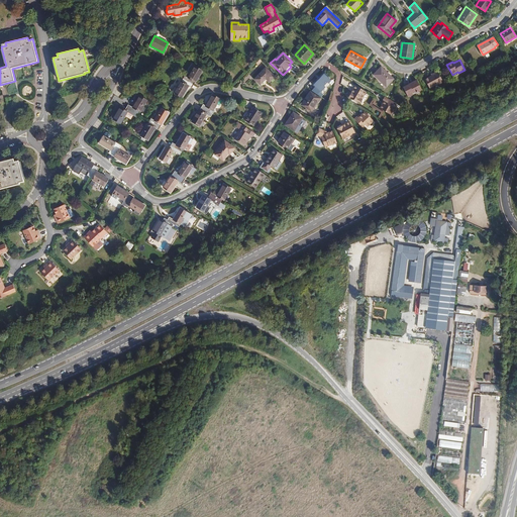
[(291,68),(299,73),(301,69),(293,64),(291,68)]
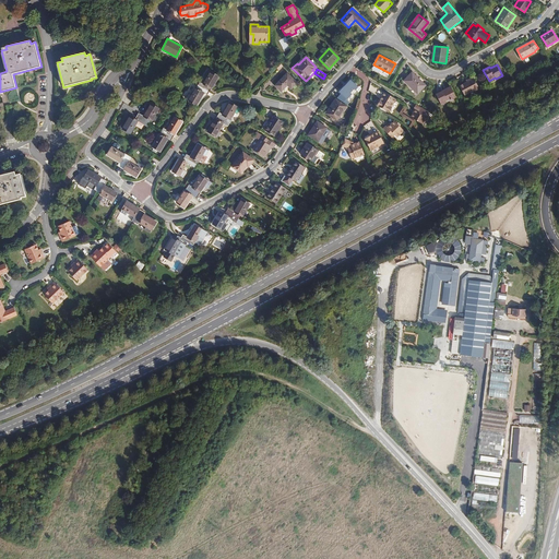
[(212,88),(218,76),(211,71),(203,84),(201,82),(199,85),(210,92),(211,88),(212,88)]
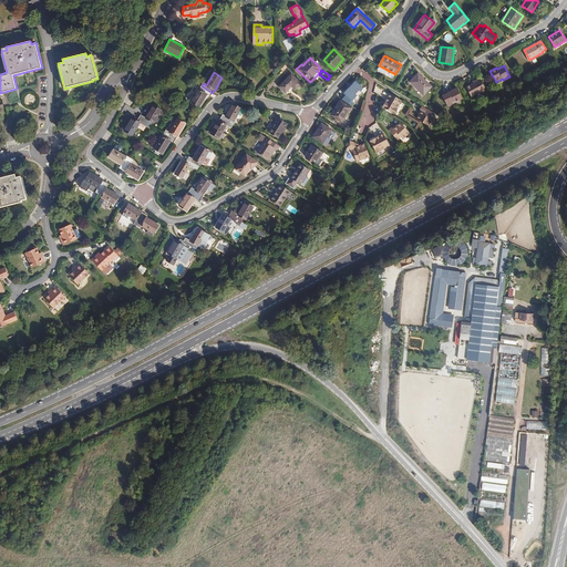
[(291,73),(279,86),(286,93),(291,86),(296,91),(302,84),(291,73)]
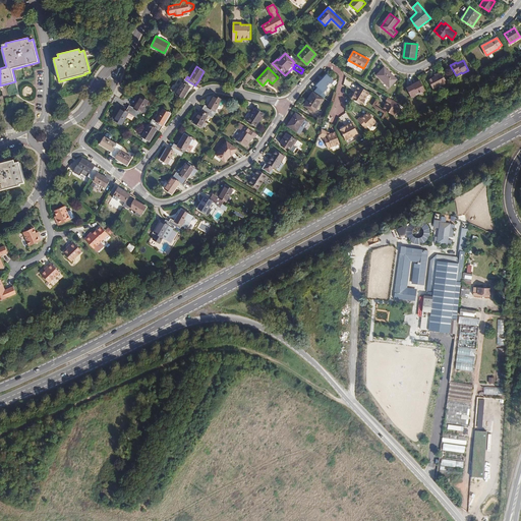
[(384,80),(390,87),(397,79),(384,67),(377,75),(383,81),(384,80)]
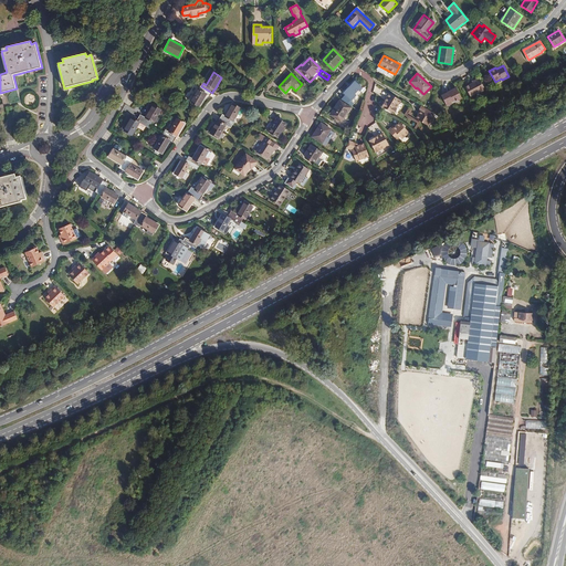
[(470,96),(485,88),(480,77),(474,81),(474,82),(472,84),(465,87),(470,96)]
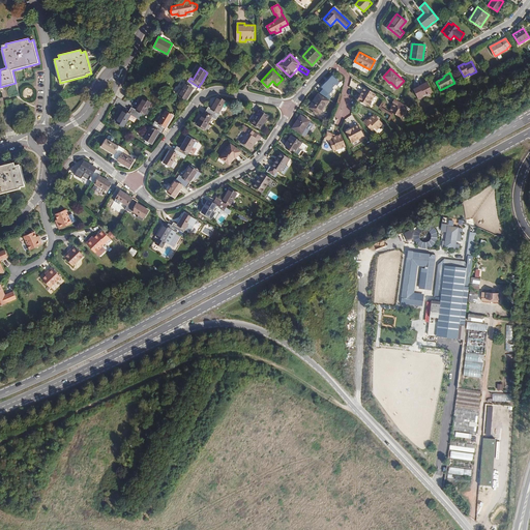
[(323,89),(319,93),(325,97),(328,93),(329,94),(334,89),(332,88),(336,84),(337,85),(341,82),(333,75),(330,78),(331,79),(327,82),(326,82),(321,87),(323,89)]
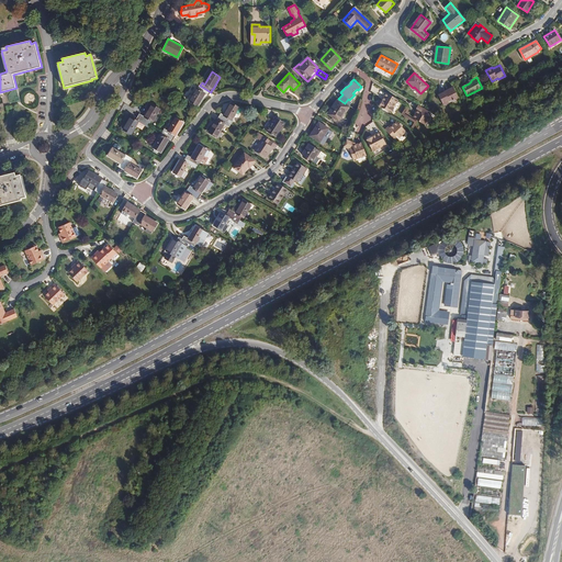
[(198,105),(205,93),(209,94),(211,92),(200,86),(199,88),(198,88),(190,101),(198,105)]
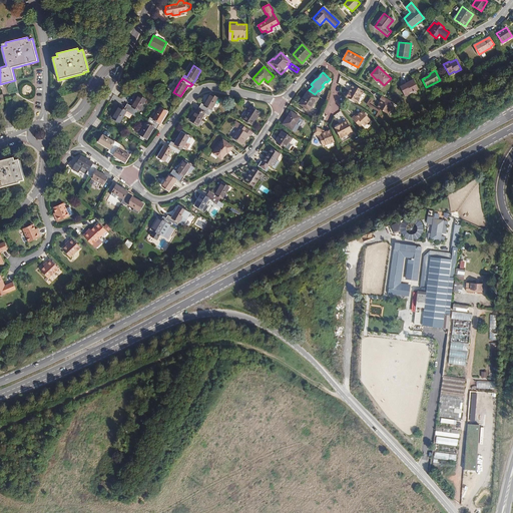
[(419,89),(414,79),(409,81),(410,83),(406,85),(406,83),(400,86),(404,95),(409,92),(410,94),(419,89)]
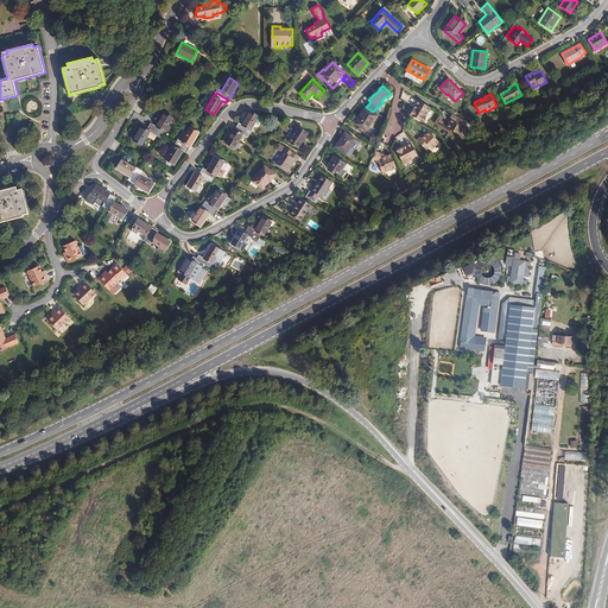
[(425,118),(430,108),(418,101),(413,107),(416,108),(415,109),(412,109),(411,109),(409,113),(409,114),(423,122),(425,118)]
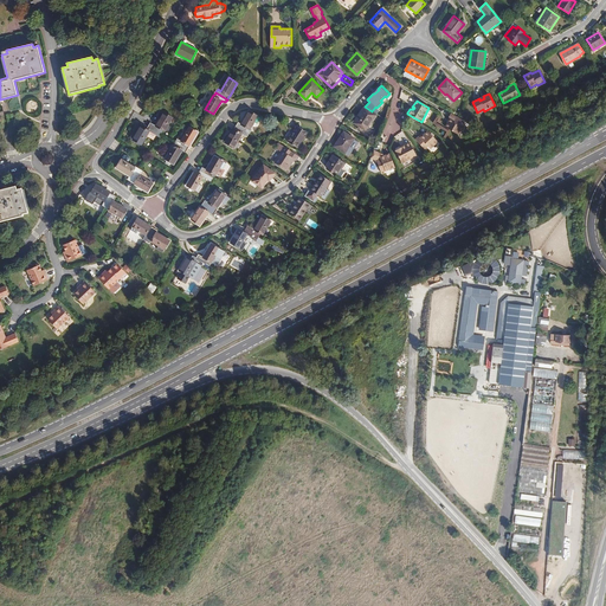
[(363,107),(353,123),(366,131),(376,116),(363,107)]
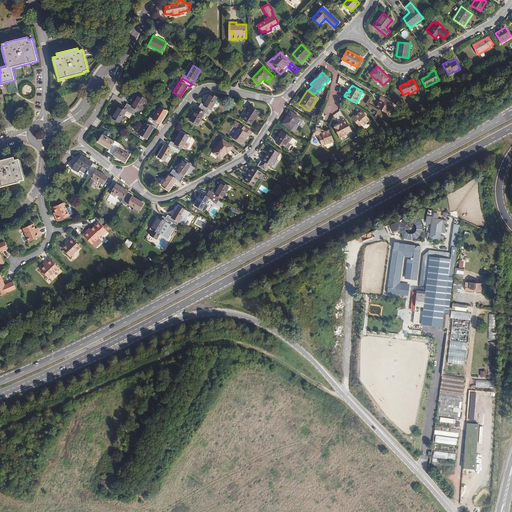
[(211,109),(215,103),(217,104),(220,99),(210,93),(203,104),(201,103),(200,106),(209,112),(211,113),(212,110),(211,109)]
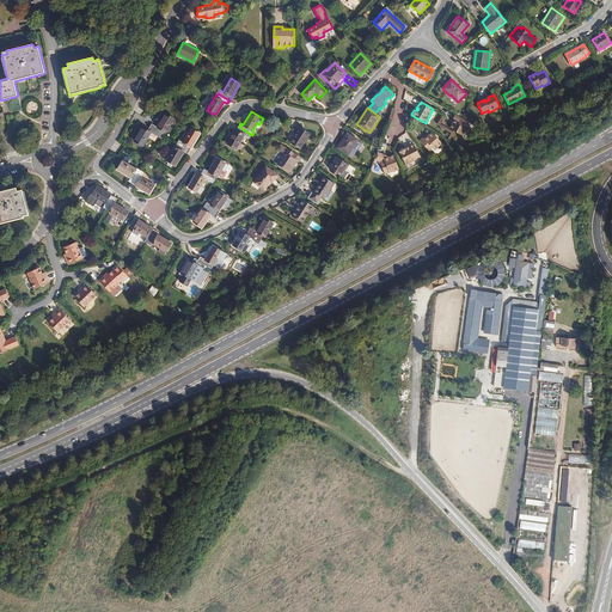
[(166,132),(175,118),(164,112),(160,118),(163,120),(158,127),(152,123),(150,127),(163,135),(165,132),(166,132)]
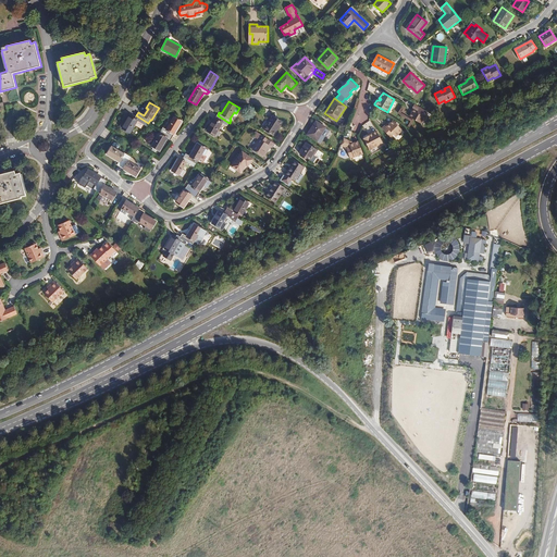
[(421,125),(428,113),(421,109),(418,108),(415,106),(412,110),(413,110),(415,111),(412,115),(411,114),(409,119),(421,125)]
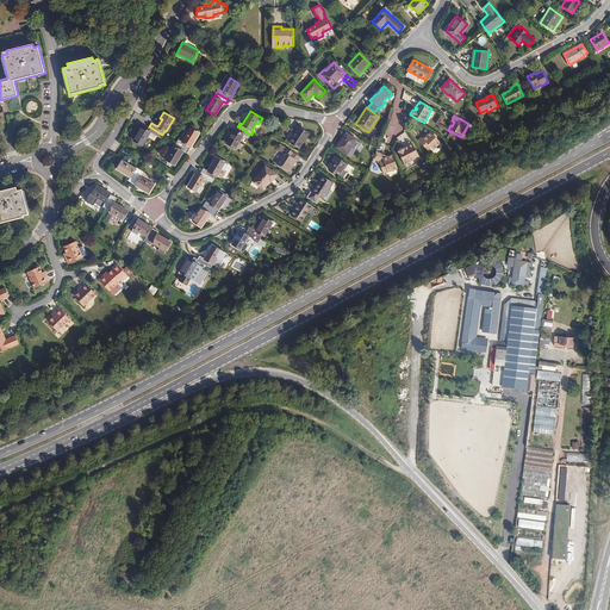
[(148,136),(150,132),(157,136),(160,138),(162,135),(149,126),(148,130),(142,126),(137,135),(135,132),(130,138),(142,145),(148,136)]
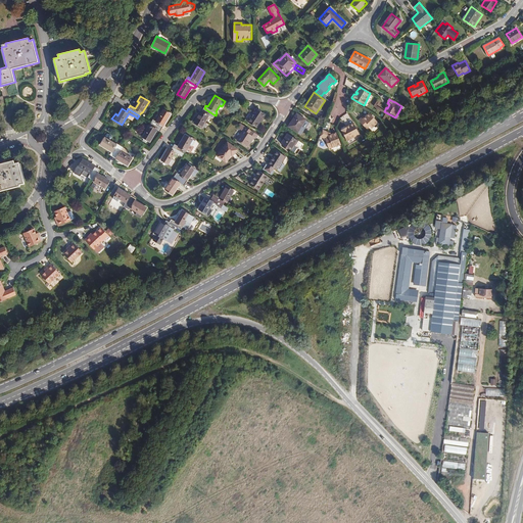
[(201,128),(209,115),(214,119),(216,115),(214,114),(204,108),(202,111),(201,111),(197,117),(195,115),(192,122),(201,128)]
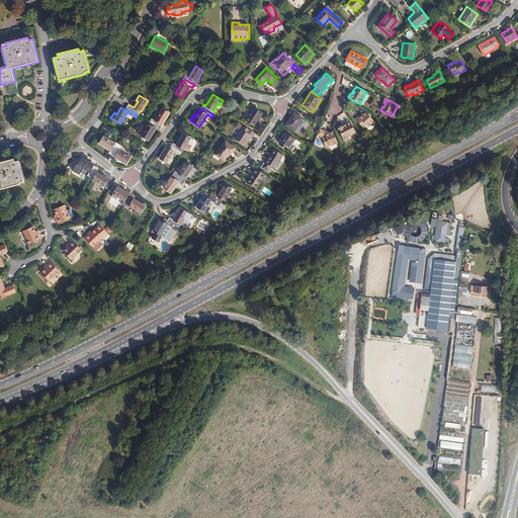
[(254,107),(245,120),(254,126),(263,112),(254,107)]
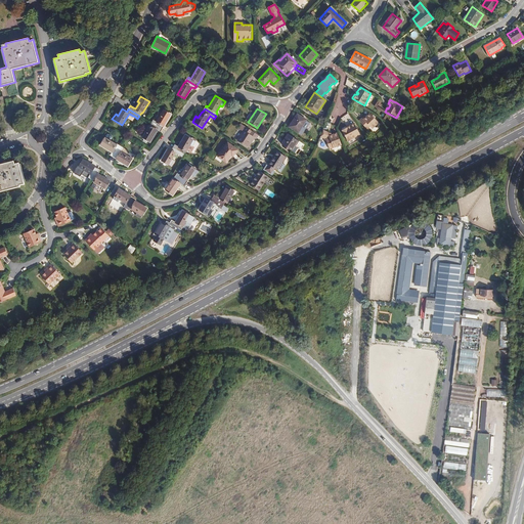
[(162,129),(171,115),(164,110),(157,122),(154,120),(151,123),(162,129)]
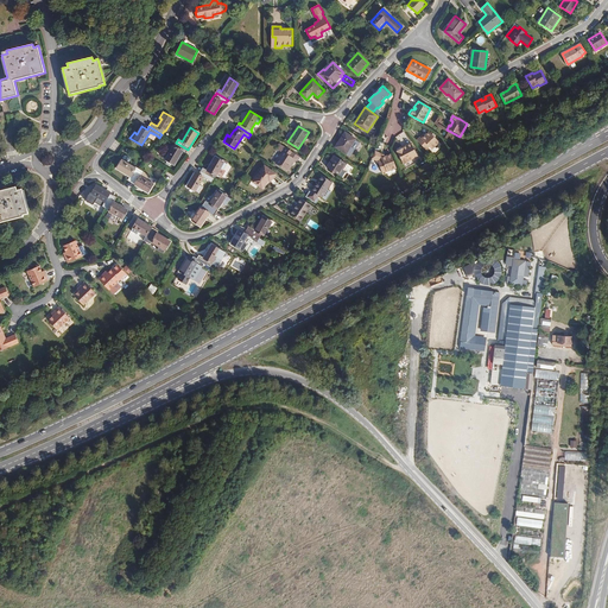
[(344,132),(335,147),(346,154),(356,139),(344,132)]
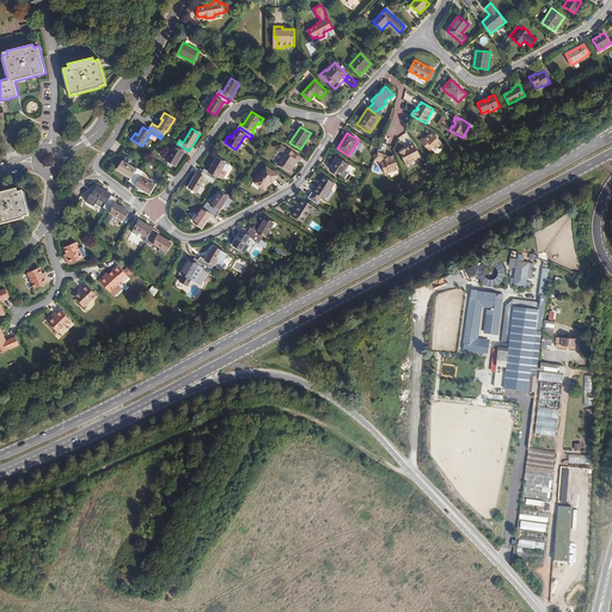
[(434,151),(441,144),(430,133),(427,136),(428,136),(424,140),(422,138),(418,141),(428,151),(432,148),(434,151)]
